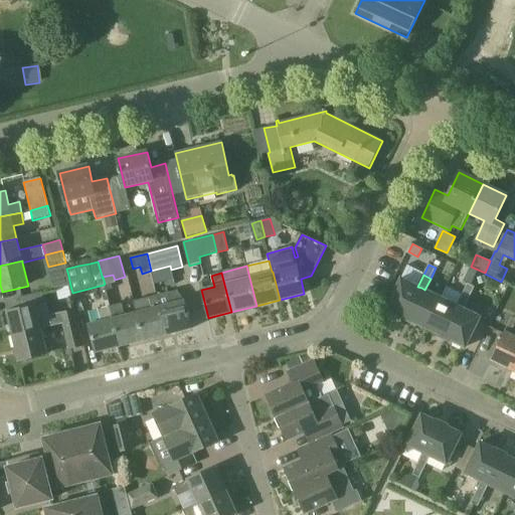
[(486,275),(479,277),(481,284),(487,282),(486,275)]
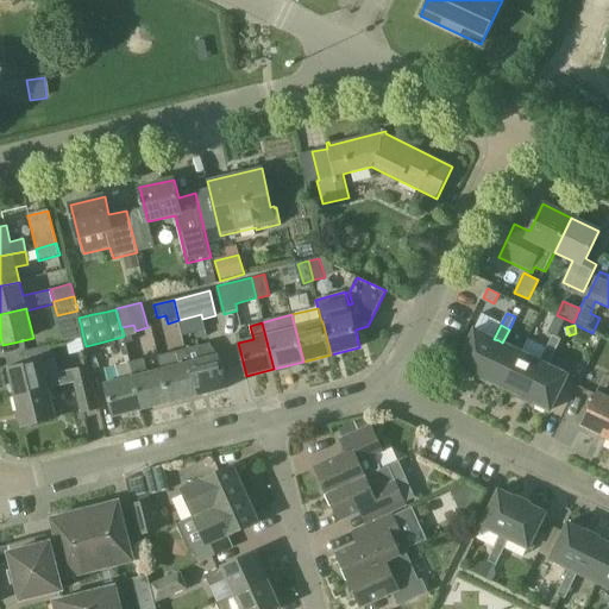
[(498,340),(494,339),(475,330),(457,365),(481,377),(498,340)]
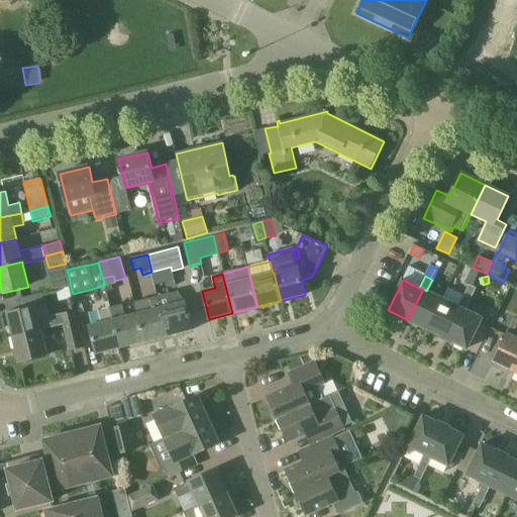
[(472,298),(472,299),(477,288),(470,285),(463,295),(472,298)]
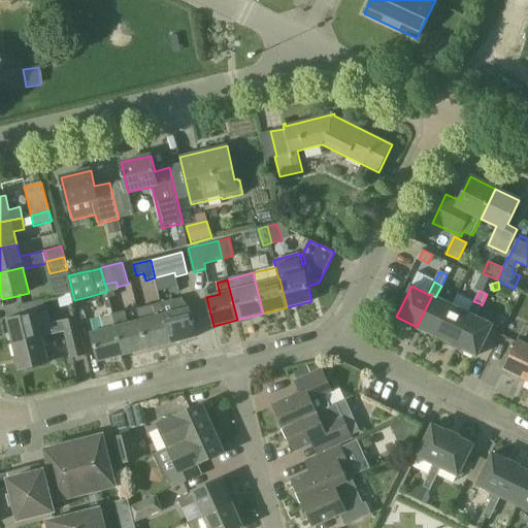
[(452,305),(435,297),(432,295),(417,327),(436,336),(452,305)]
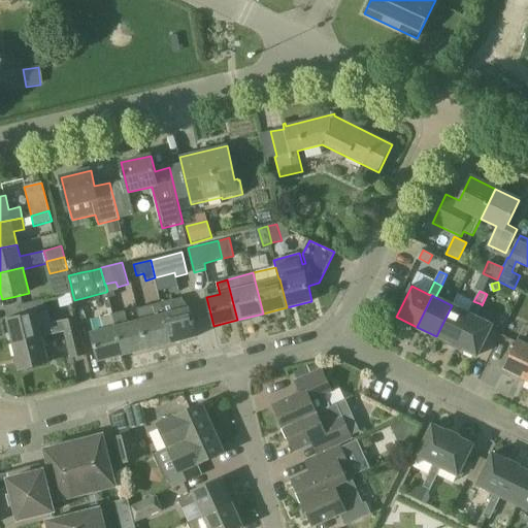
[(46,309),(44,300),(43,299),(19,305),(22,316),(7,319),(13,347),(42,339),(42,337),(64,332),(79,328),(80,328),(77,317),(39,326),(36,312),(46,309)]
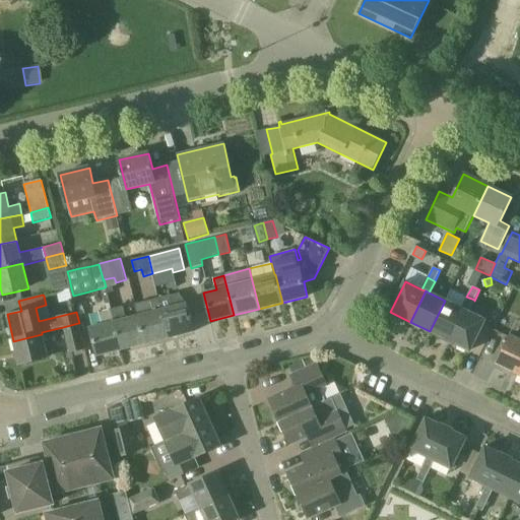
[(158,297),(169,338),(193,332),(186,304),(176,307),(171,308),(168,295),(158,297)]
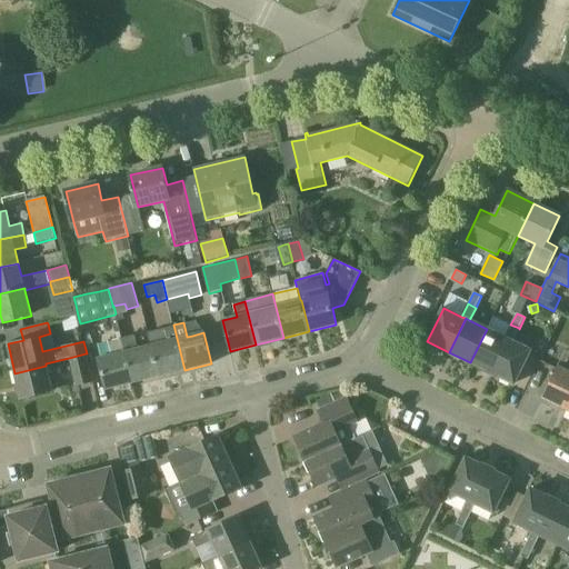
[(173,325),(148,331),(151,346),(159,377),(185,370),(173,325)]
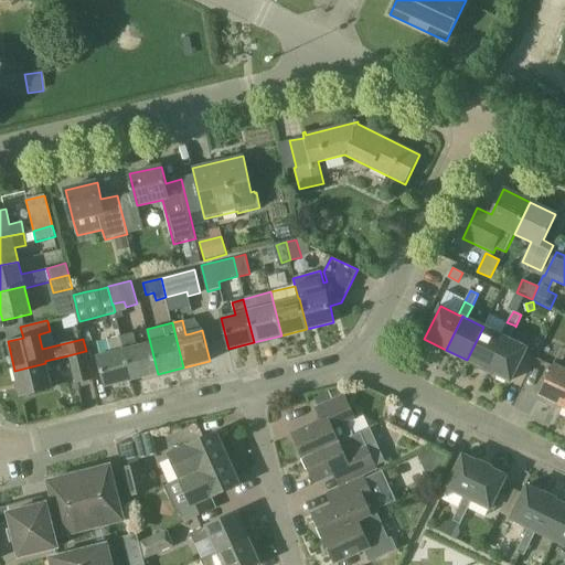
[(507,322),(500,334),(505,337),(509,339),(515,326),(507,322)]
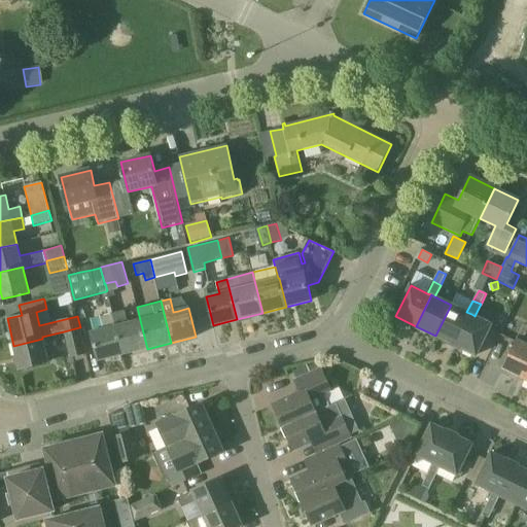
[(456,346),(471,314),(466,312),(451,305),(435,336),(456,346)]
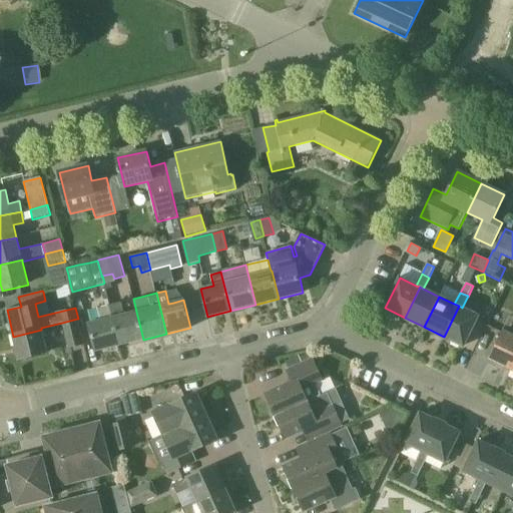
[(109,305),(108,305),(119,346),(120,346),(143,340),(136,312),(124,315),(120,302),(109,305)]
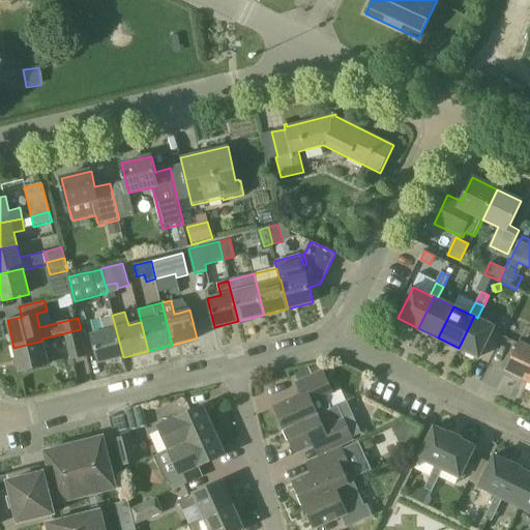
[(105,331),(92,334),(94,344),(99,363),(123,357),(112,315),(100,318),(105,331)]
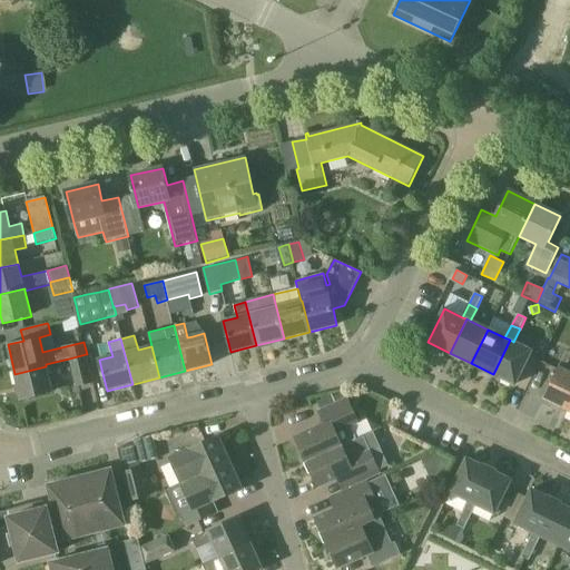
[(531,351),(513,342),(510,340),(493,374),(516,384),(531,351)]
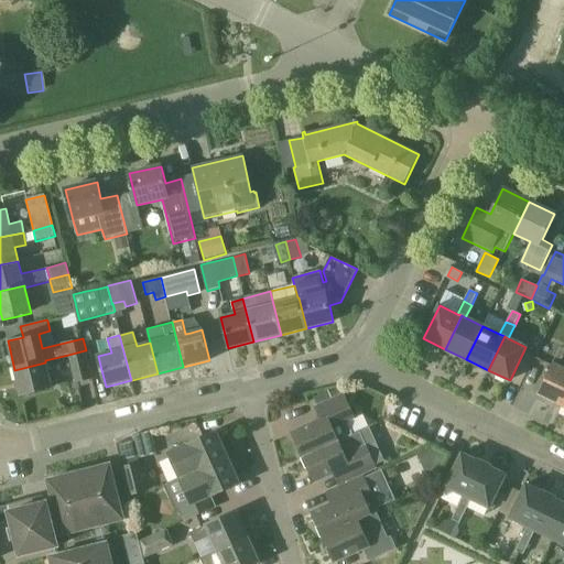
[(91,379),(85,350),(68,355),(75,382),(91,379)]
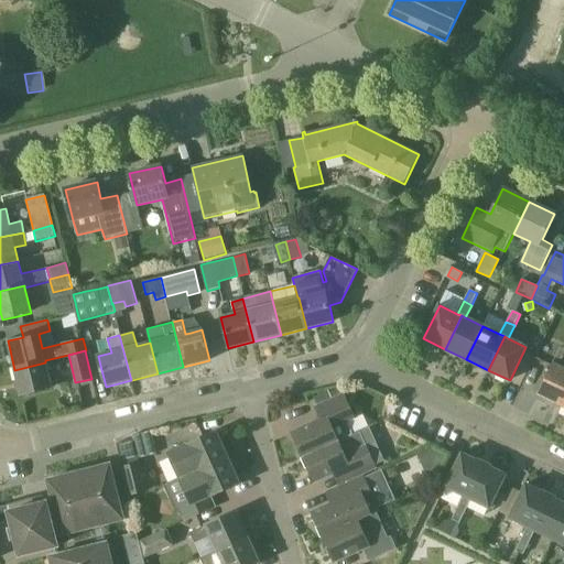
[(45,362),(14,370),(21,396),(52,388),(45,362)]
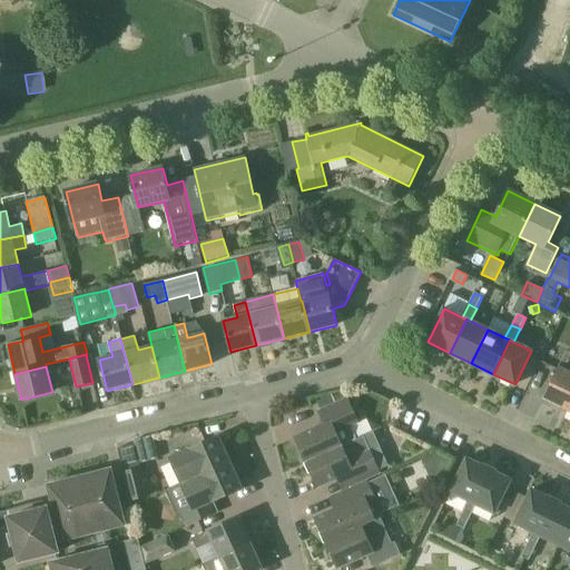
[(568,411),(569,406),(569,372),(559,367),(543,399),(568,411)]
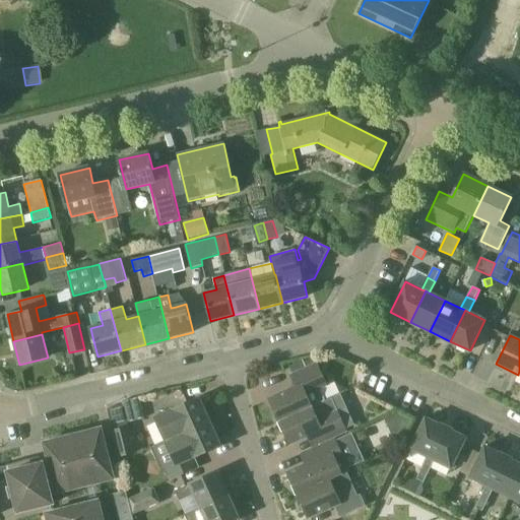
[(288,367),(293,375),(306,369),(303,361),(288,367)]
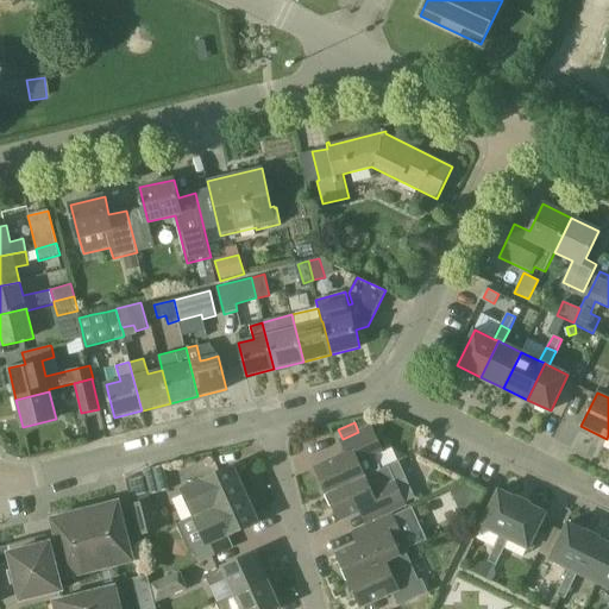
[(347,453),(315,468),(326,493),(327,495),(365,476),(366,478),(382,470),(381,468),(375,456),(383,451),(371,426),(341,440),(347,453)]
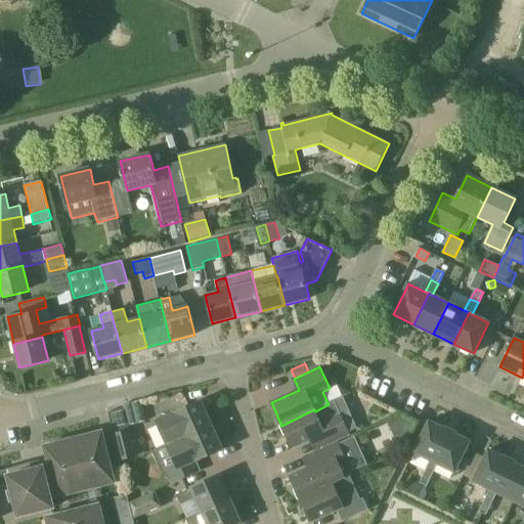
[(168,446),(212,426),(202,401),(157,421),(168,446)]
